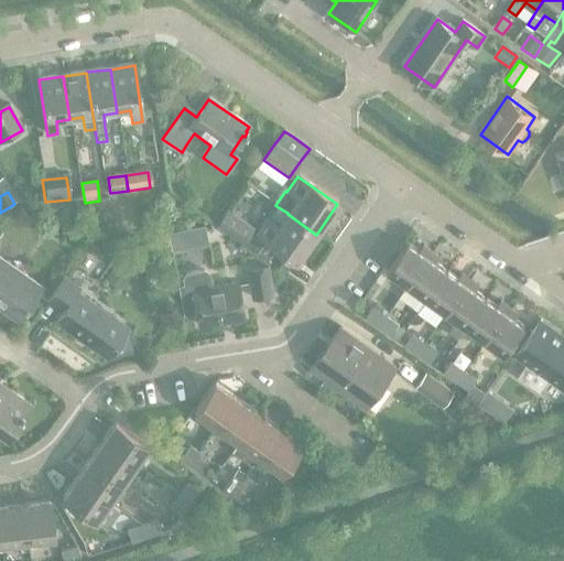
[(267,220),(256,236),(296,263),(316,235),(288,214),(288,213),(277,206),(267,220)]
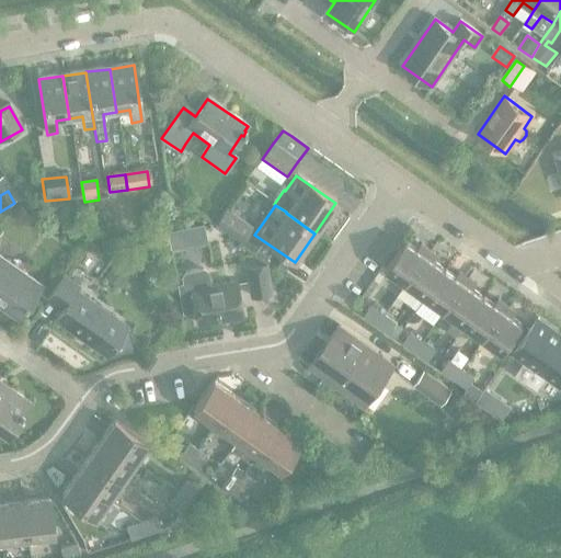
[(226,211),(216,225),(240,243),(251,228),(226,211)]
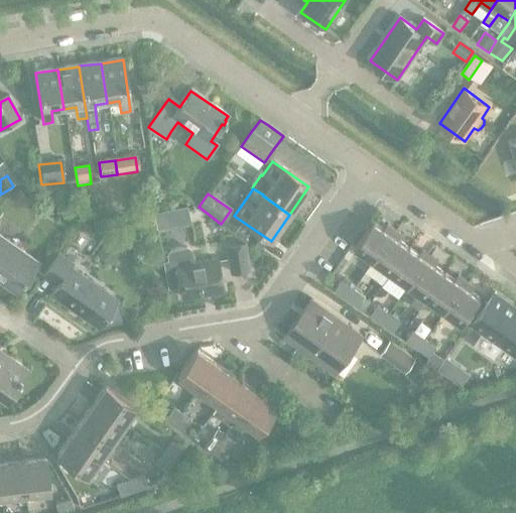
[(166,213),(152,216),(154,226),(155,230),(169,227),(166,213)]
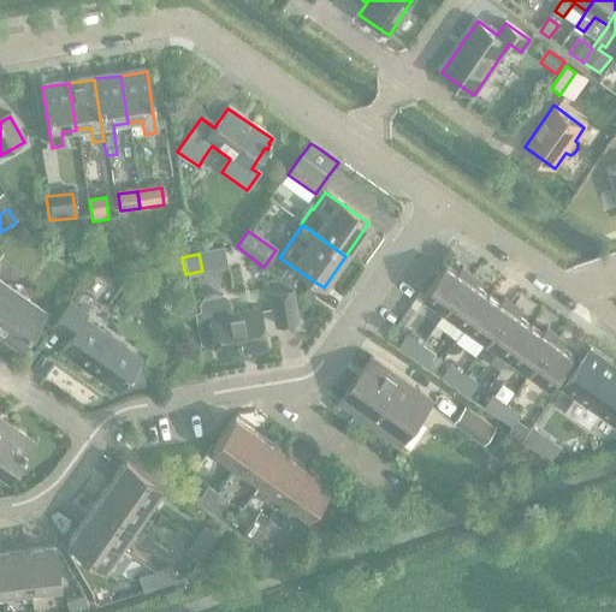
[(271,257),(264,267),(280,278),(288,268),(271,257)]
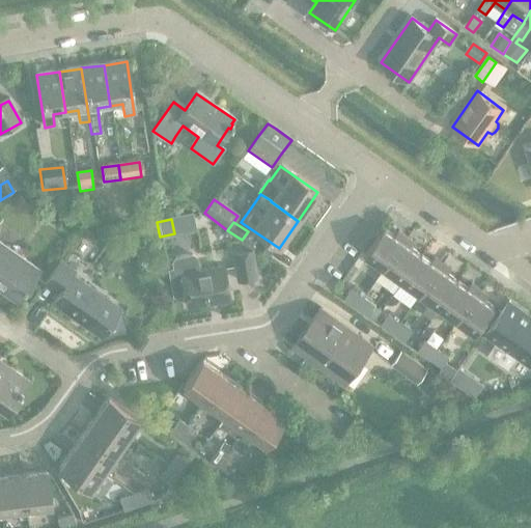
[(366,257),(384,271),(408,240),(399,234),(395,240),(385,232),(366,257)]
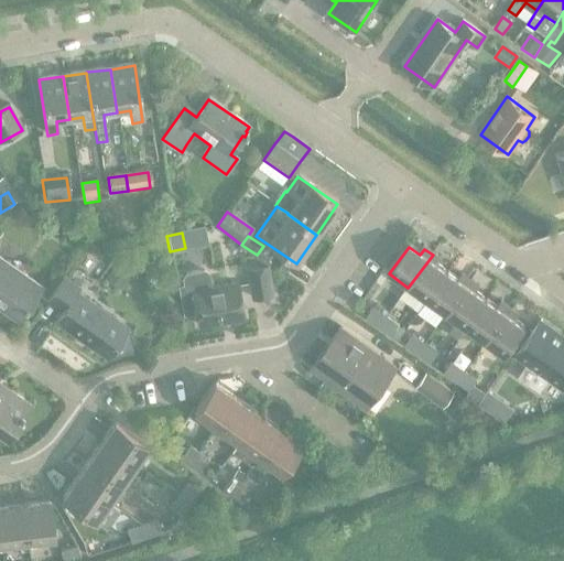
[(408,288),(427,302),(447,274),(437,267),(441,261),(433,255),(408,288)]
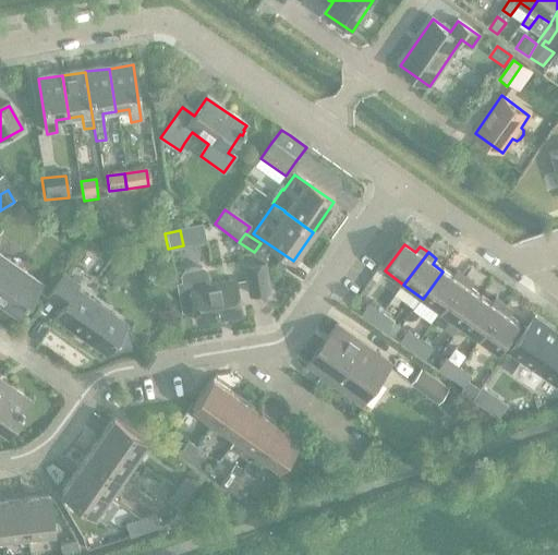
[(0,308),(16,320),(39,288),(0,258),(0,308)]
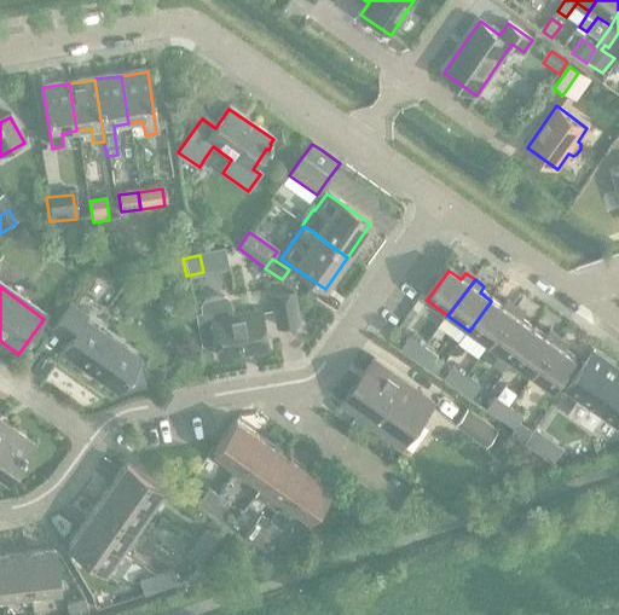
[(271,296),(277,331),(301,326),(295,291),(271,296)]
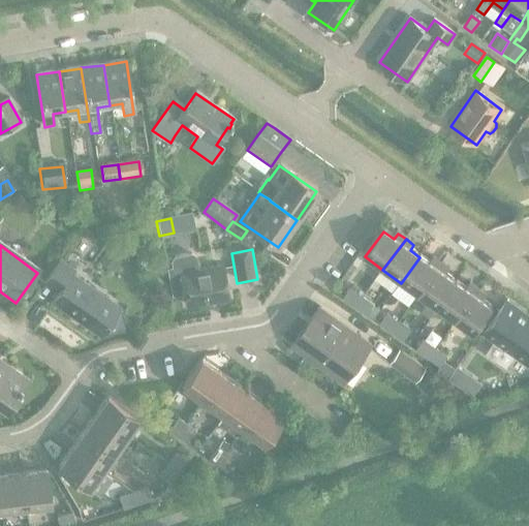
[(167,271),(173,297),(184,295),(186,307),(227,299),(221,268),(196,272),(194,258),(190,256),(174,259),(170,263),(173,270),(167,271)]
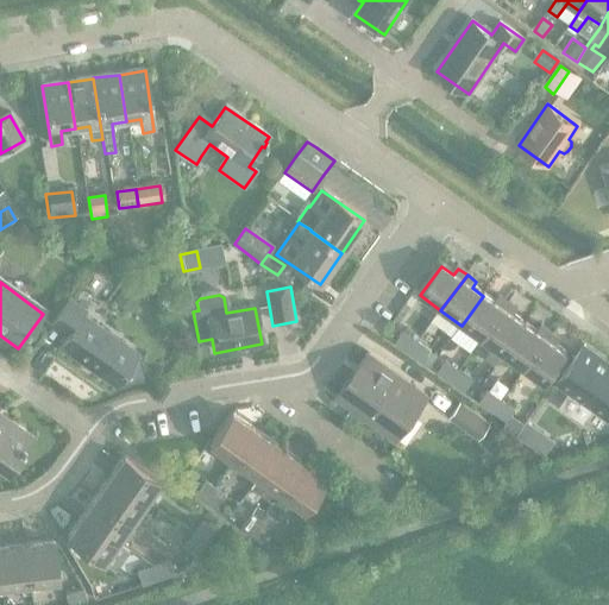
[(452,338),(451,340),(471,354),(481,340),(483,340),(508,306),(498,298),(495,304),(483,296),(462,326),(452,338)]
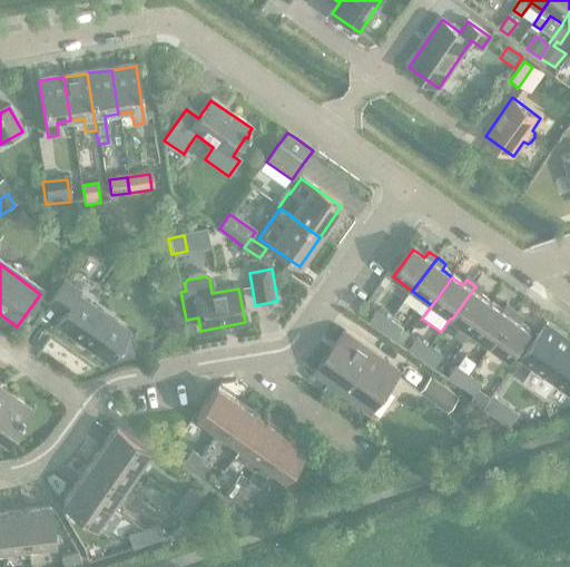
[(56,325),(107,362),(127,334),(77,297),(80,293),(66,282),(48,305),(62,315),(56,325)]
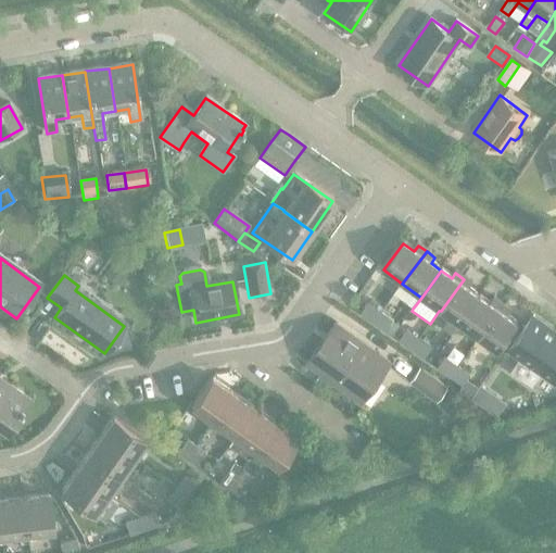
[(459,325),(460,325),(479,299),(468,291),(472,285),(464,279),(441,311),(450,317),(442,329),(452,335),(459,325)]
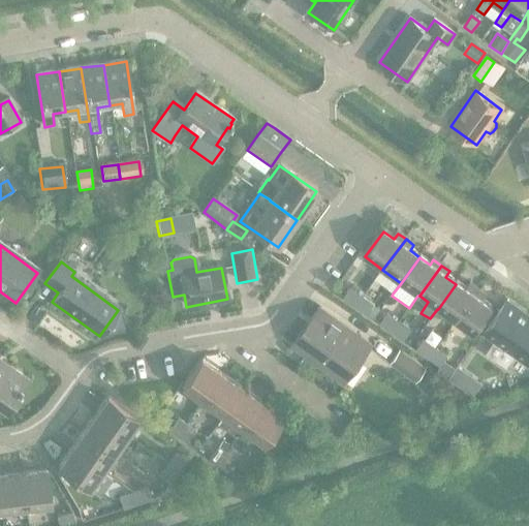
[(438,309),(457,323),(478,291),(470,286),(466,291),(456,284),(438,309)]
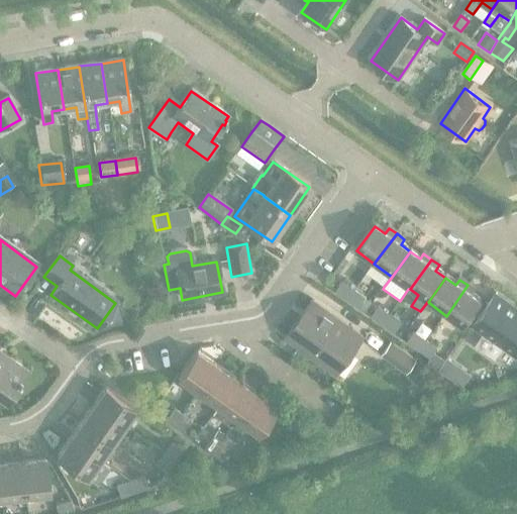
[(336,292),(347,301),(353,292),(342,284),(336,292)]
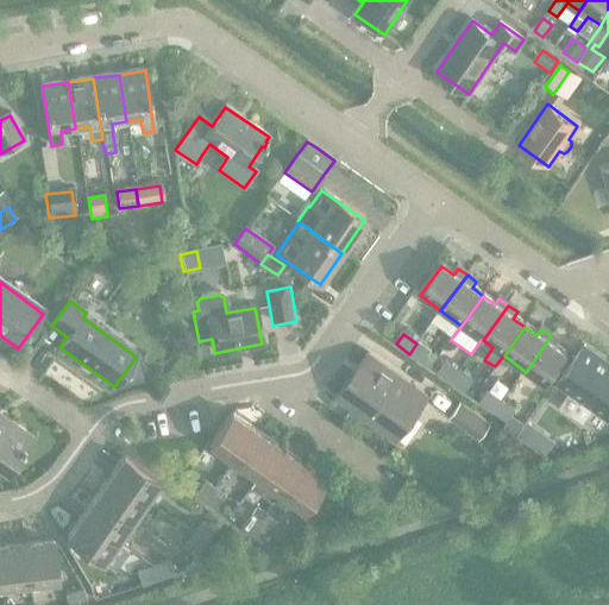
[(551,335),(526,372),(547,386),(567,358),(556,350),(560,342),(551,335)]
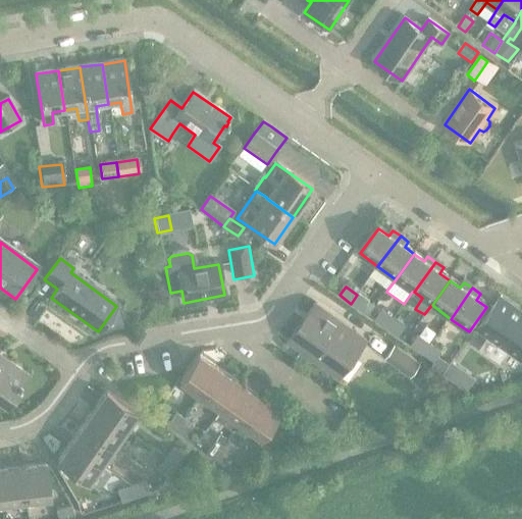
[(357,295),(351,304),(363,312),(369,304),(357,295)]
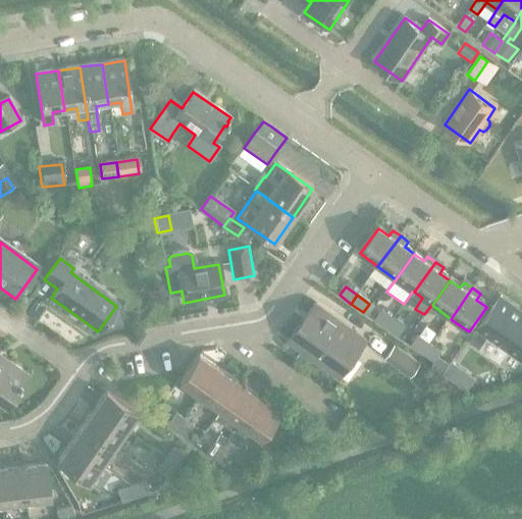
[(521,317),(500,302),(478,331),(488,339),(480,350),(501,365),(509,353),(520,361),(521,358),(521,317)]
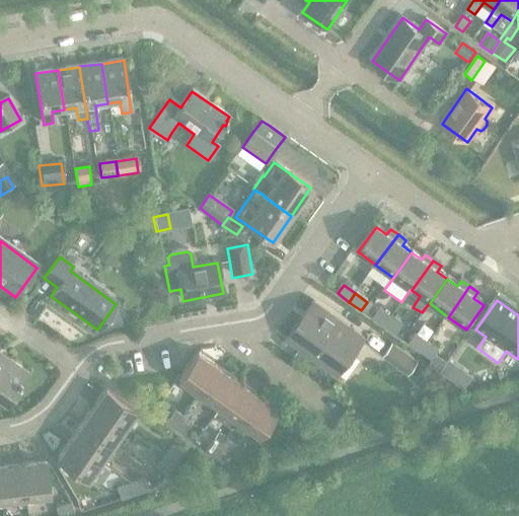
[(339,374),(364,340),(313,303),(287,340),(338,376),(339,374)]
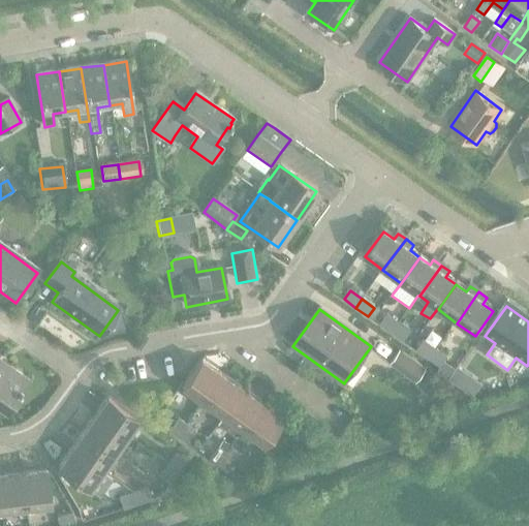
[(379,325),(392,333),(399,322),(386,314),(379,325)]
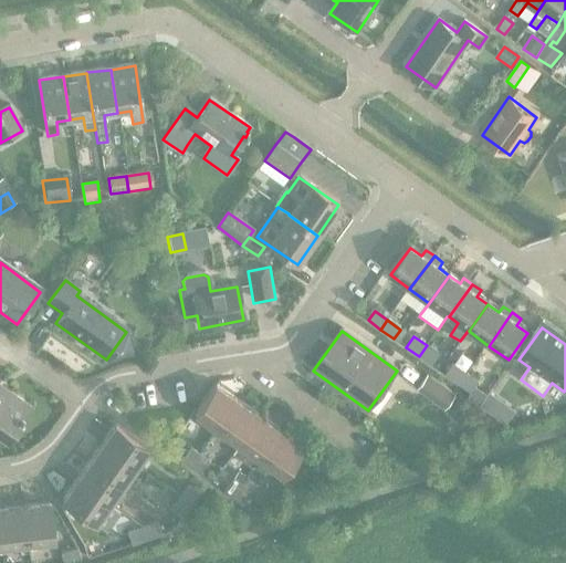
[(427,345),(419,356),(432,365),(440,355),(427,345)]
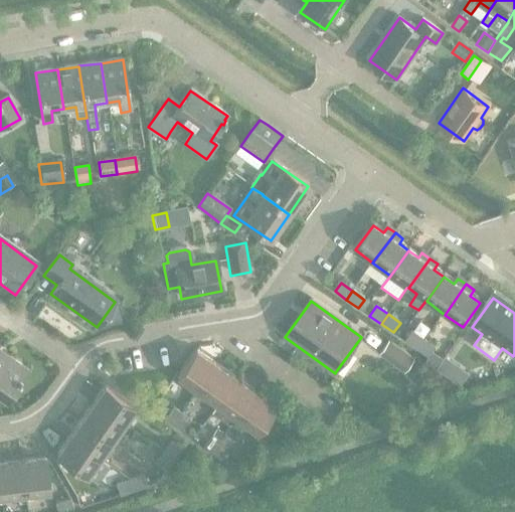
[(405,340),(417,349),(424,339),(412,331),(405,340)]
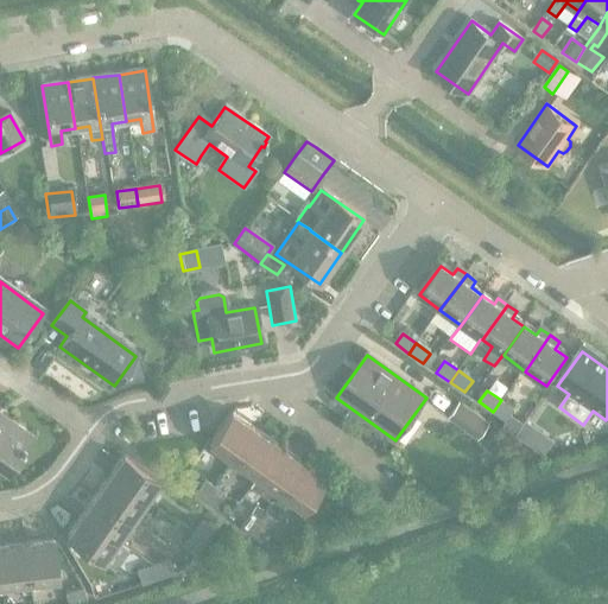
[(501,400),(493,412),(507,421),(514,409),(501,400)]
